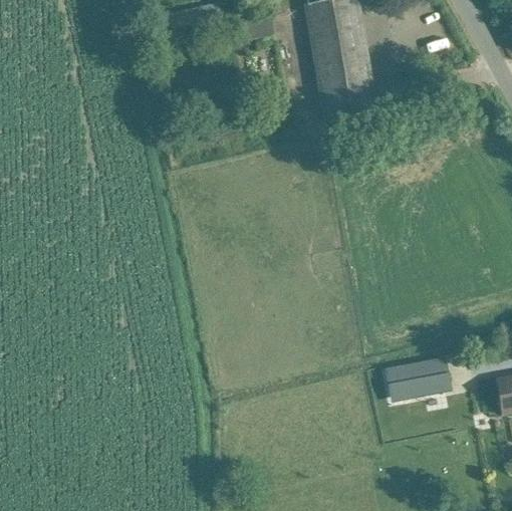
[(310,0),(310,2),(306,3),(326,117),(378,109),(359,0),(310,0)]
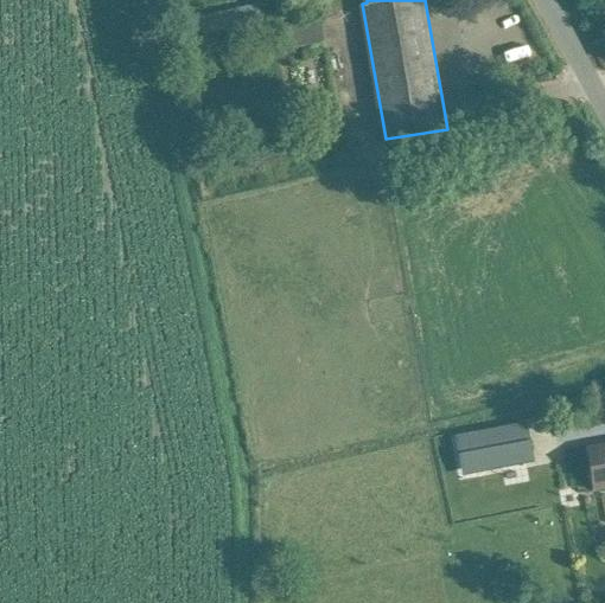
[(288,47),(325,40),(322,19),(284,25),(288,47)]
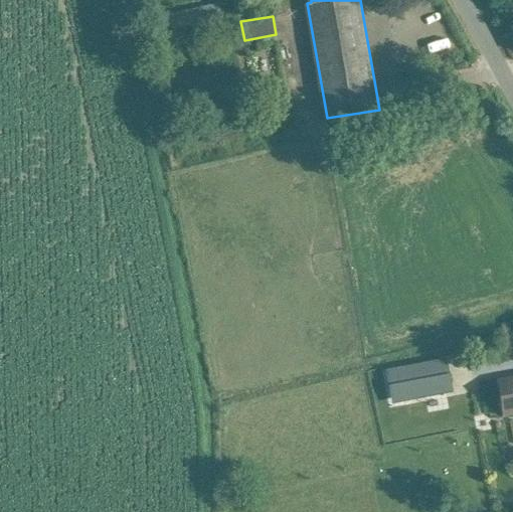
[(372,320),(381,318),(375,294),(367,296),(372,320)]
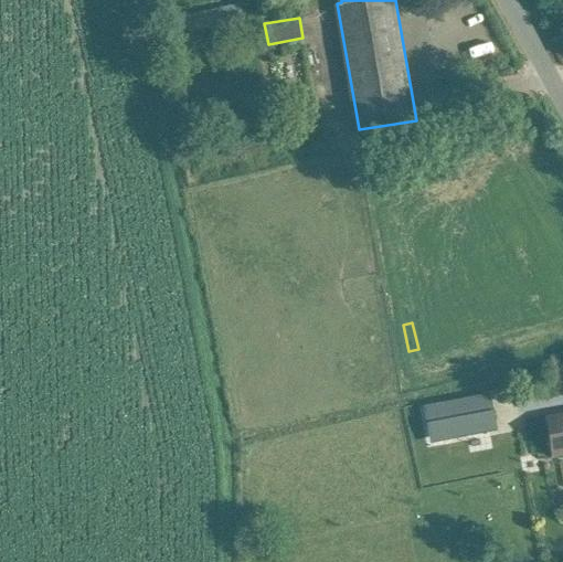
[(437,422),(442,421),(445,438),(497,428),(490,394),(452,401),(434,404),(437,422)]
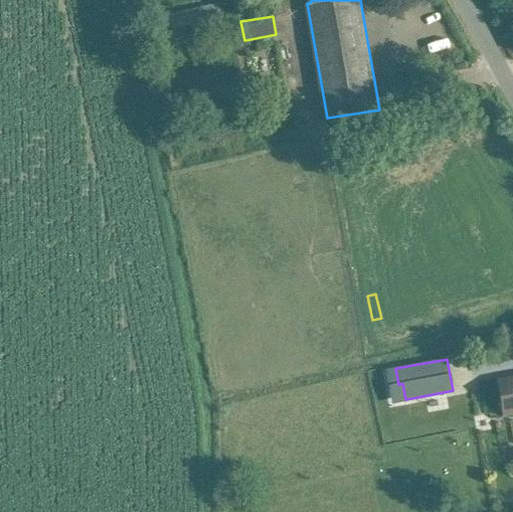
[(512,376),(498,380),(505,414),(512,412),(512,376)]
